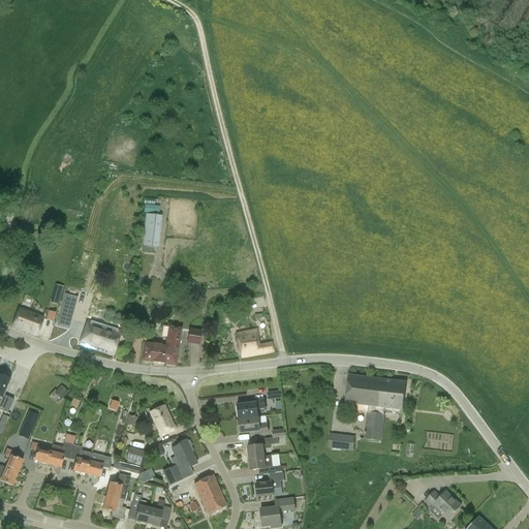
[(156,248),(160,216),(147,214),(143,247),(156,248)]
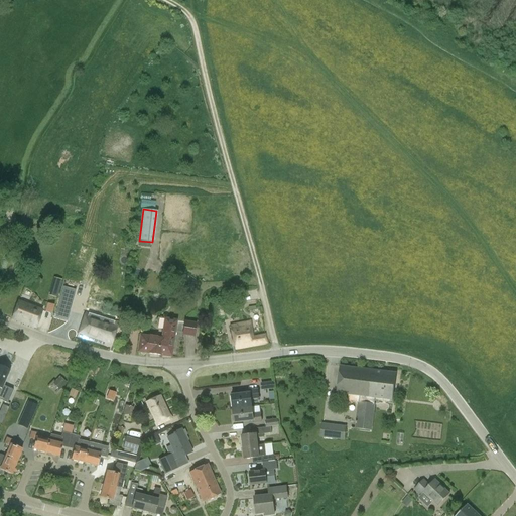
[(65,215),(63,226),(77,227),(78,216),(65,215)]
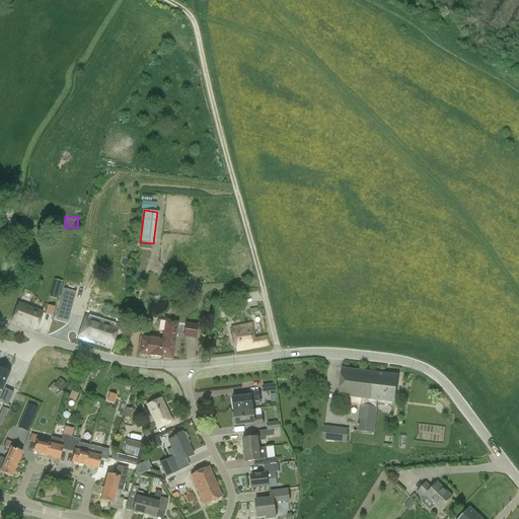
[(42,283),(36,279),(27,291),(32,295),(42,283)]
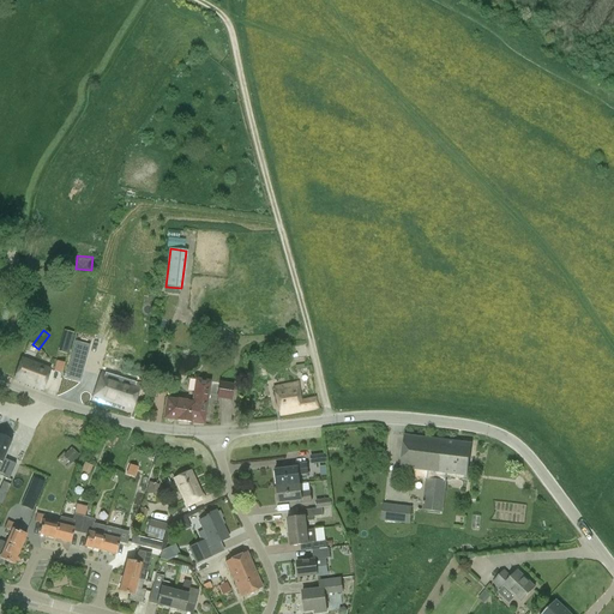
[(64,330),(58,350),(67,354),(73,332),(64,330)]
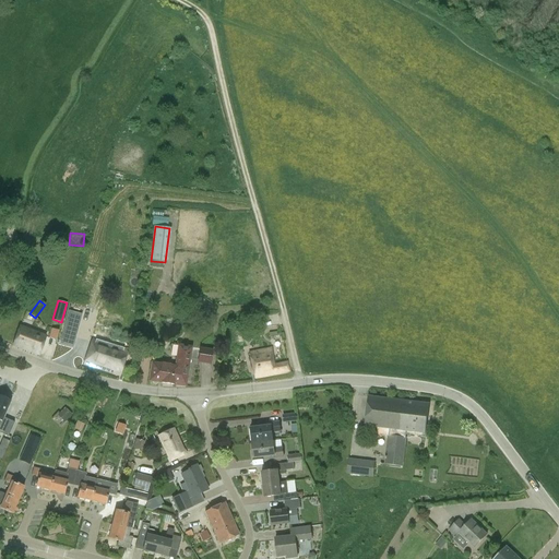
[(39,355),(46,336),(20,326),(13,345),(39,355)]
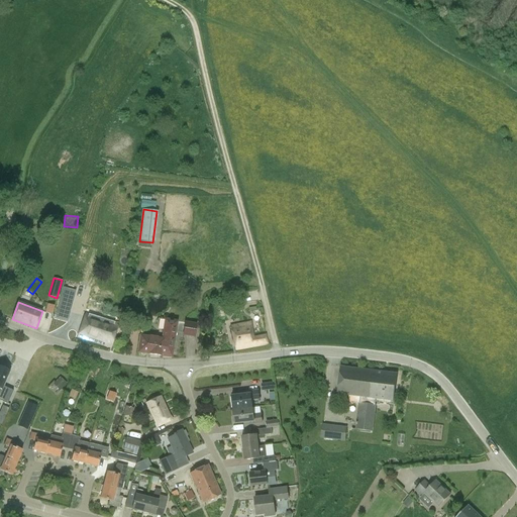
[(48,304),(45,314),(52,316),(55,306),(48,304)]
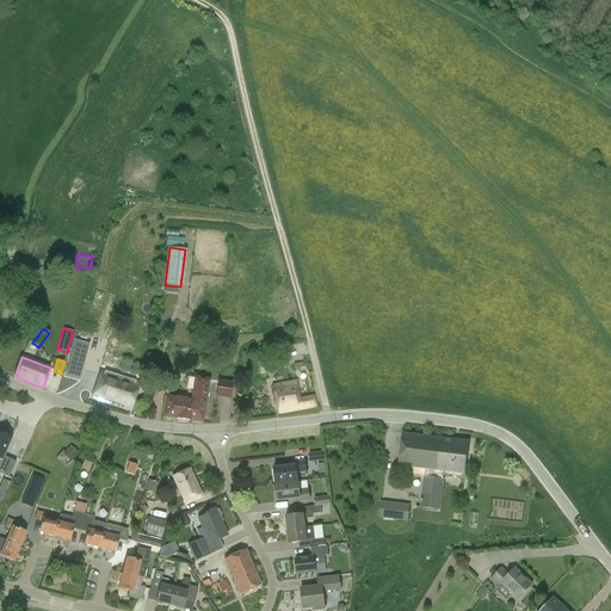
[(66,375),(79,378),(81,369),(68,365),(66,375)]
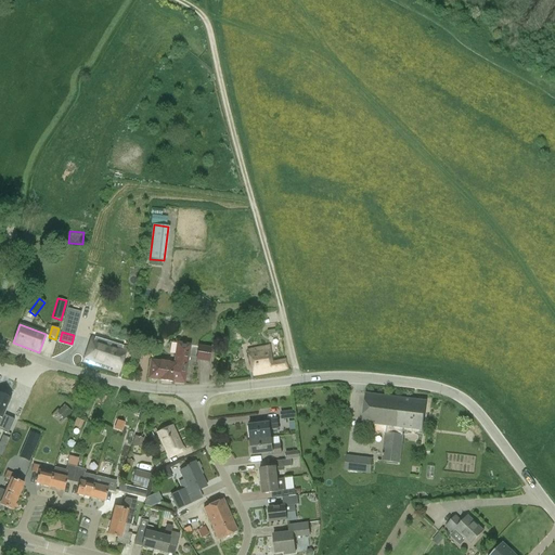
[(119,373),(127,347),(91,336),(84,361),(119,373)]
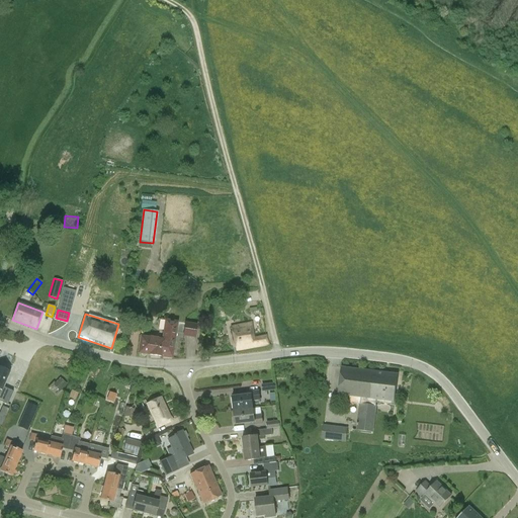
[(172,357),(177,323),(166,321),(164,332),(163,332),(162,339),(141,336),(139,353),(172,357)]
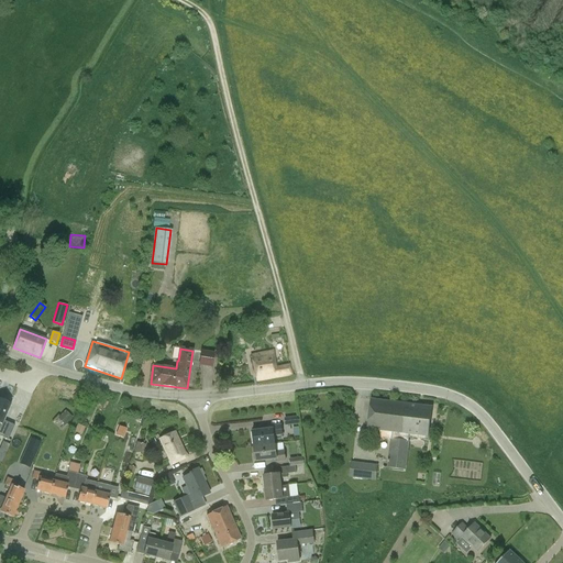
[(201,350),(200,357),(199,366),(212,368),(213,360),(214,352),(201,350)]
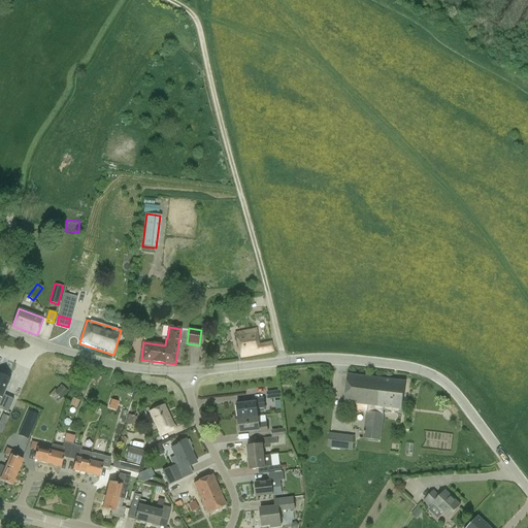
[(259,343),(256,329),(235,333),(240,358),(261,354),(273,351),(271,340),(259,343)]
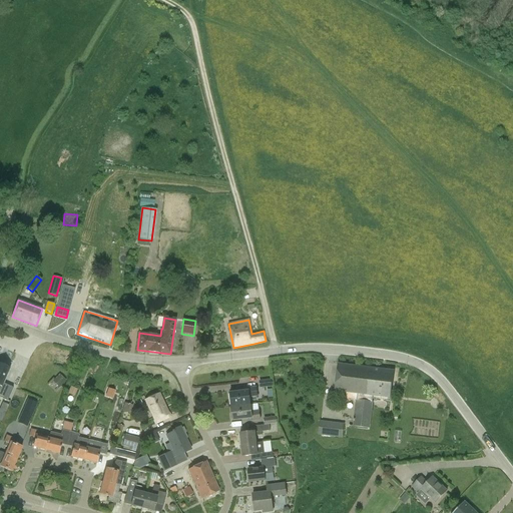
[(0,364),(0,397),(3,398),(8,388),(1,385),(8,370),(6,369),(7,368),(0,364)]
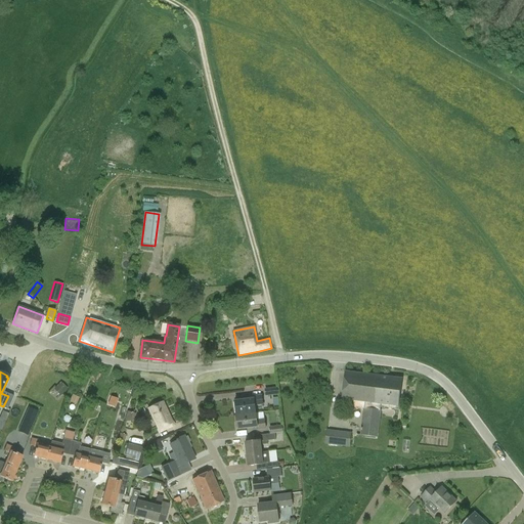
[(399,407),(402,379),(345,372),(342,399),(399,407)]
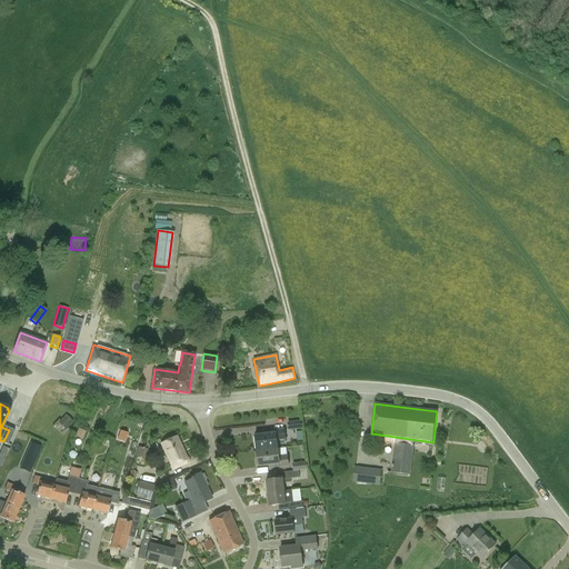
[(65,416),(58,423),(66,430),(72,423),(65,416)]
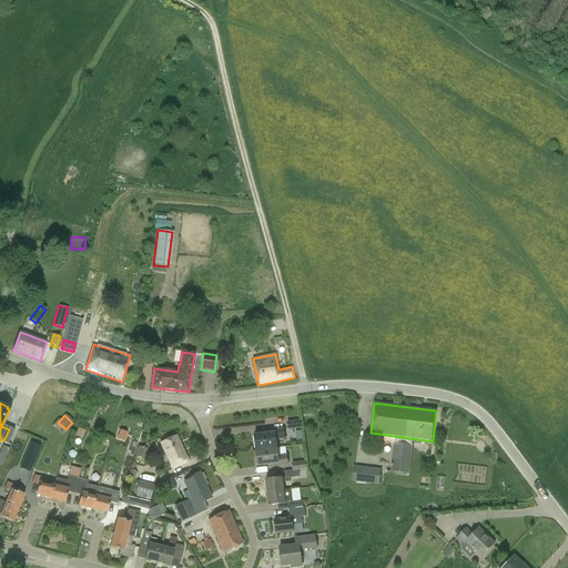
[(302,428),(302,419),(287,422),(288,429),(302,428)]
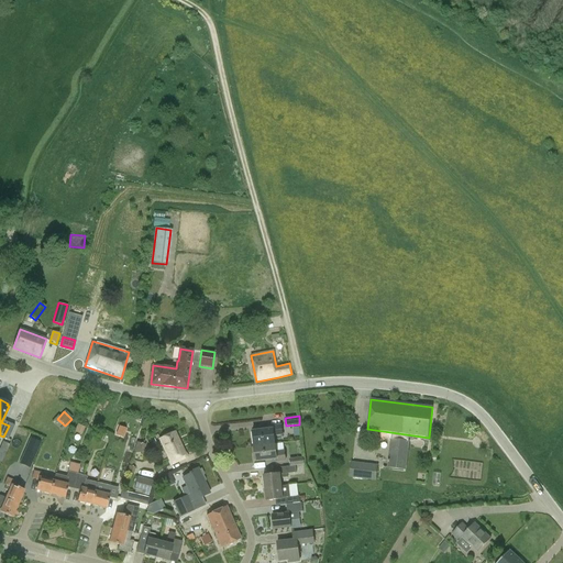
[(84,428),(77,424),(74,431),(81,434),(84,428)]
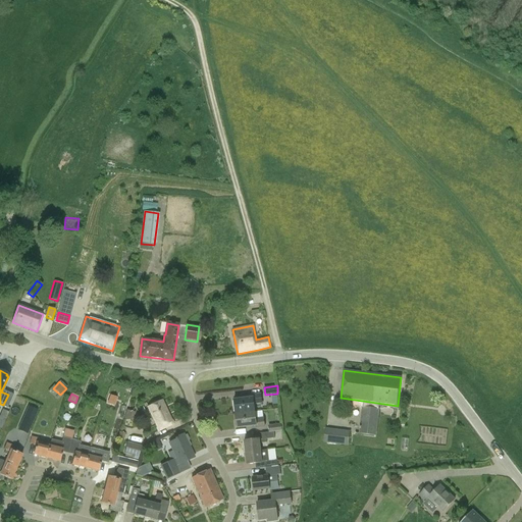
[(233,400),(236,414),(255,412),(254,405),(261,404),(260,395),(249,396),(249,398),(242,399),(233,400)]
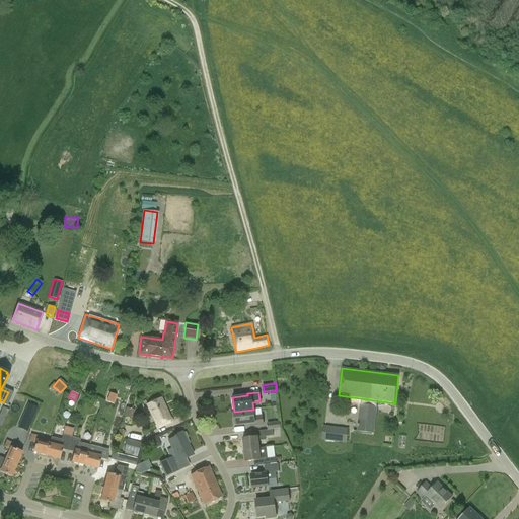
[(161,398),(147,405),(156,426),(162,423),(164,427),(172,423),(170,419),(161,398)]
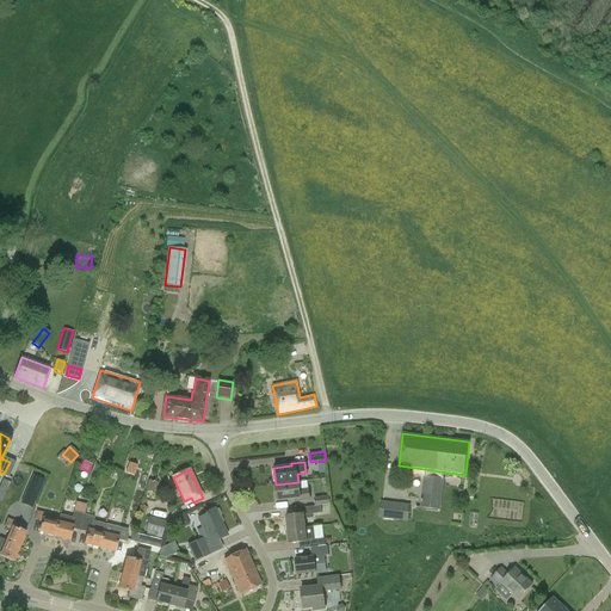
[(425,471),(420,508),(440,511),(445,474),(425,471)]
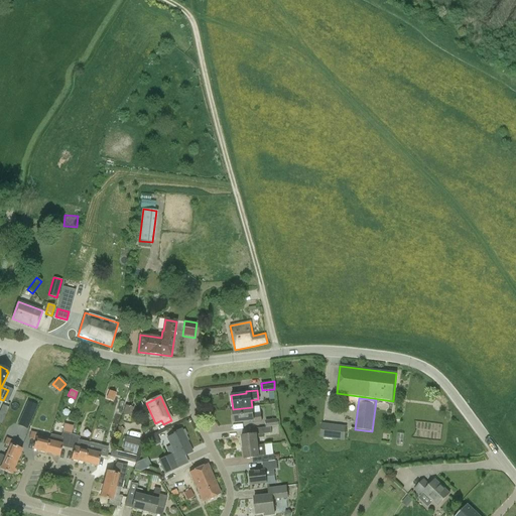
[(27,402),(17,426),(27,430),(37,406),(27,402)]
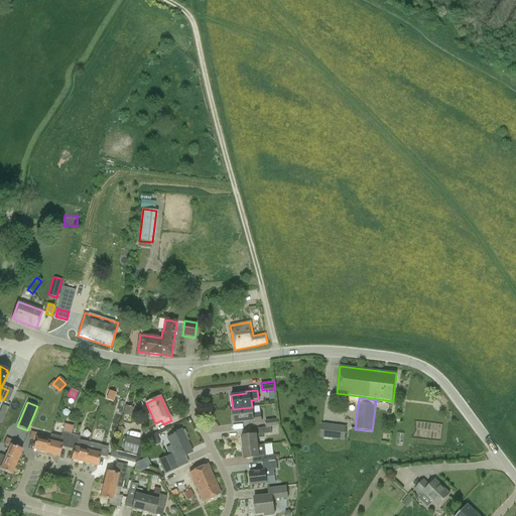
[(133,408),(125,406),(123,413),(130,416),(133,408)]
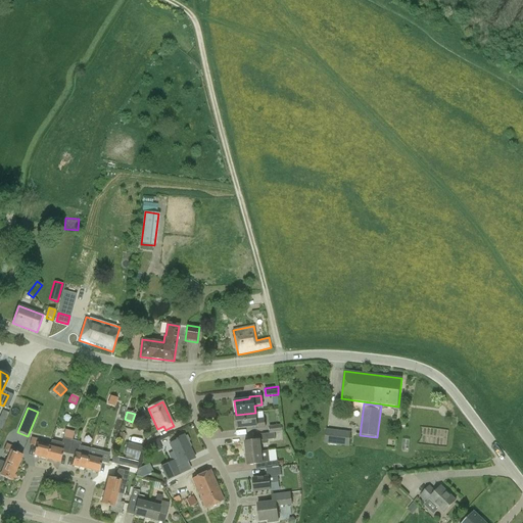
[(255,413),(236,415),(238,429),(246,428),(253,427),(253,431),(265,430),(264,419),(256,420),(256,419),(255,413)]
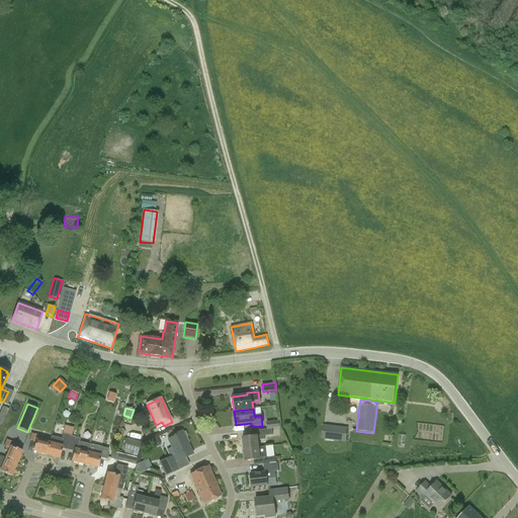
[(267,422),(268,429),(272,429),(280,428),(279,421),(267,422)]
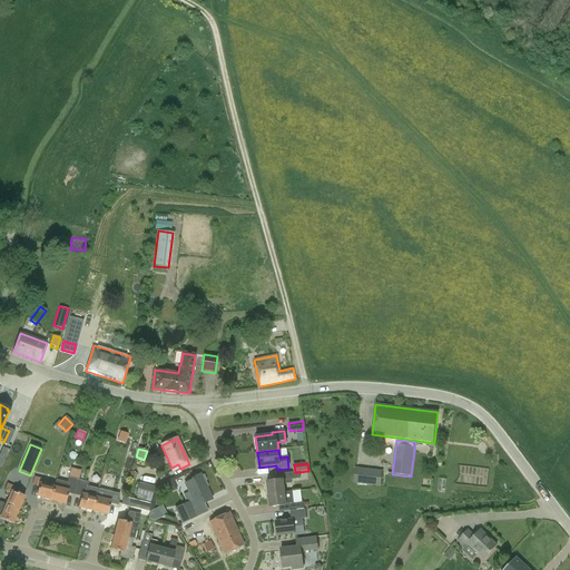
[(70,468),(69,475),(78,478),(80,470),(70,468)]
